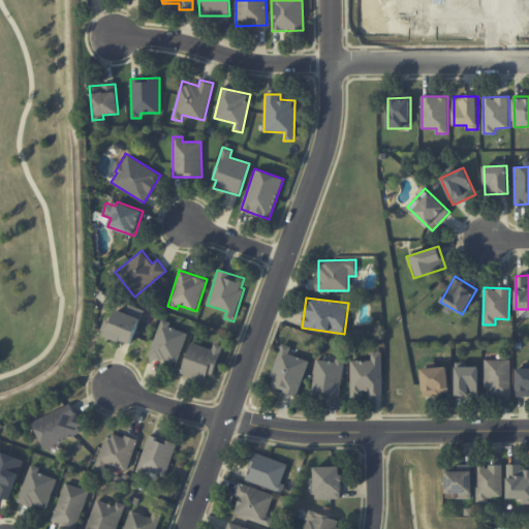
[(133,344),(144,309),(128,305),(126,312),(113,308),(104,336),(133,344)]
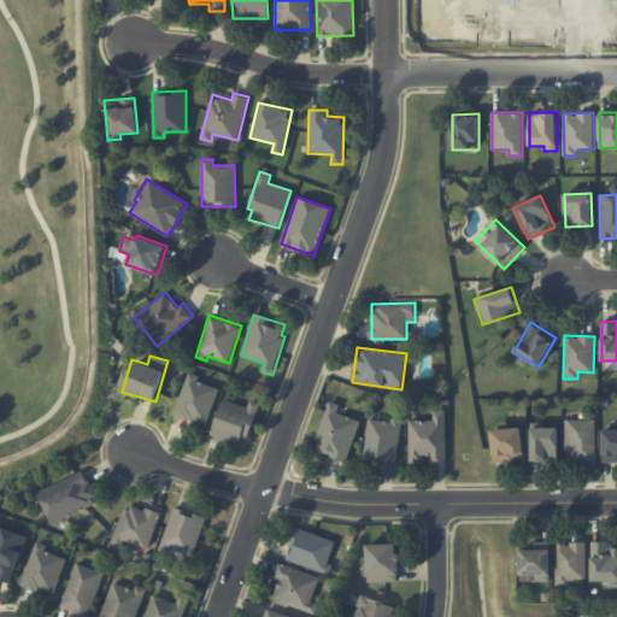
[(218,387),(198,382),(199,375),(187,371),(175,416),(207,424),(218,387)]
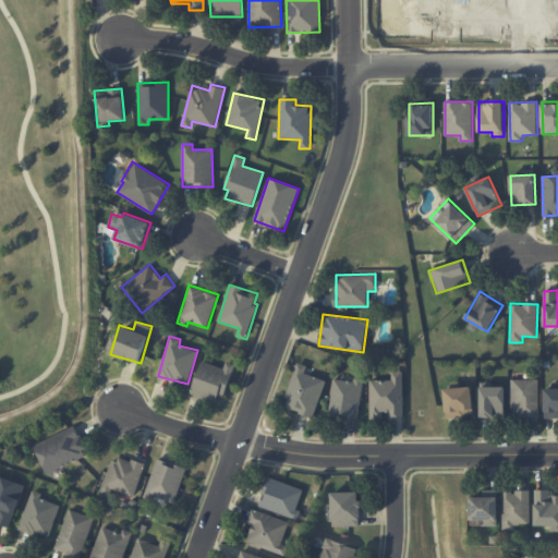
[(233,363),(226,362),(225,367),(202,361),(192,396),(222,404),(233,363)]
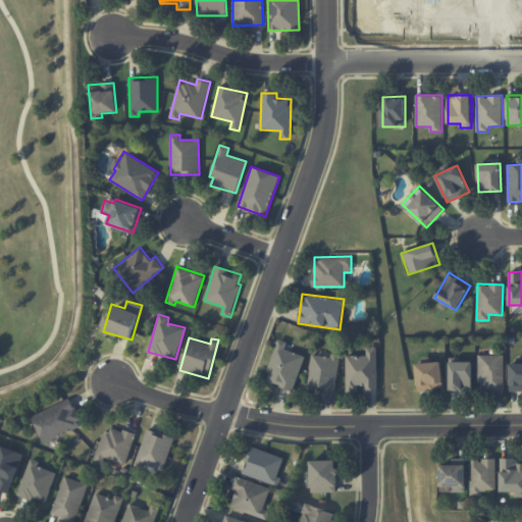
[(265,381),(294,389),(305,356),(285,350),(288,342),(278,338),(265,381)]
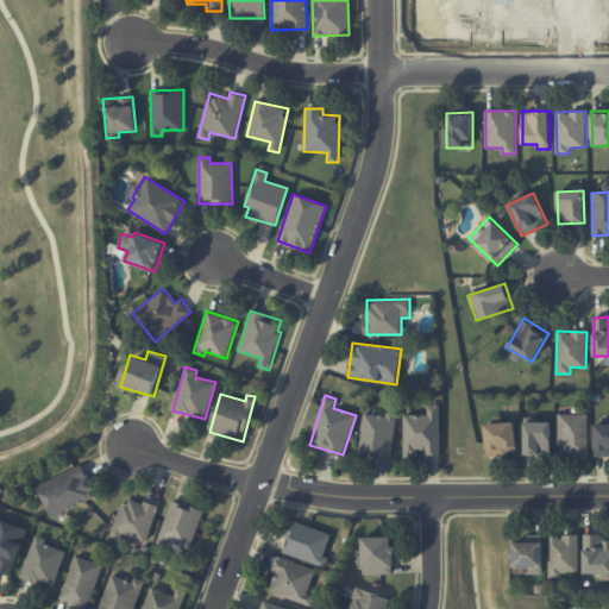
[(439,405),(427,406),(428,414),(403,415),(405,457),(418,457),(418,453),(440,453),(439,405)]
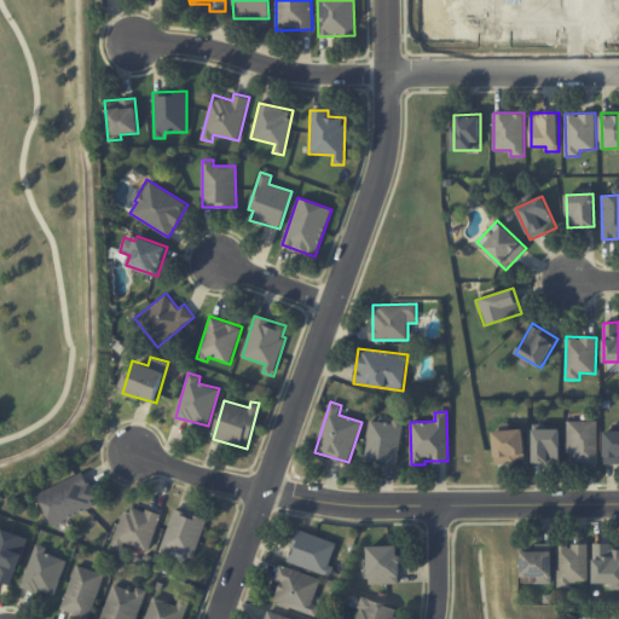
[(369,418),(364,462),(398,466),(403,422),(369,418)]
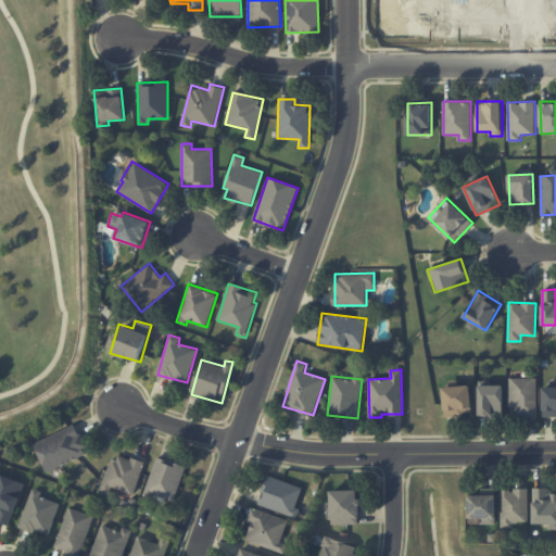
[(538,416),(536,378),(509,378),(509,407),(515,407),(516,417),(538,416)]
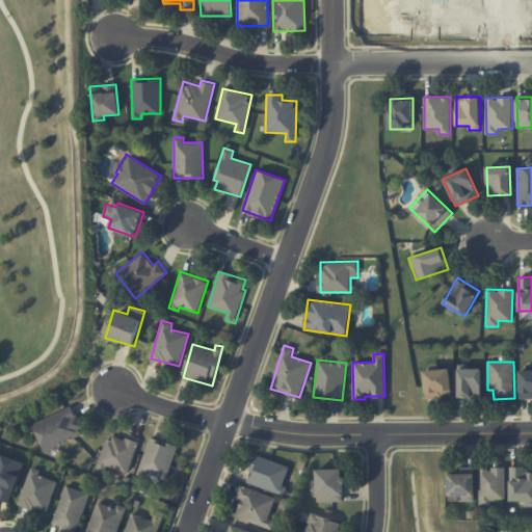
[(481,369),(469,368),(469,364),(458,364),(458,398),(481,398),(481,369)]
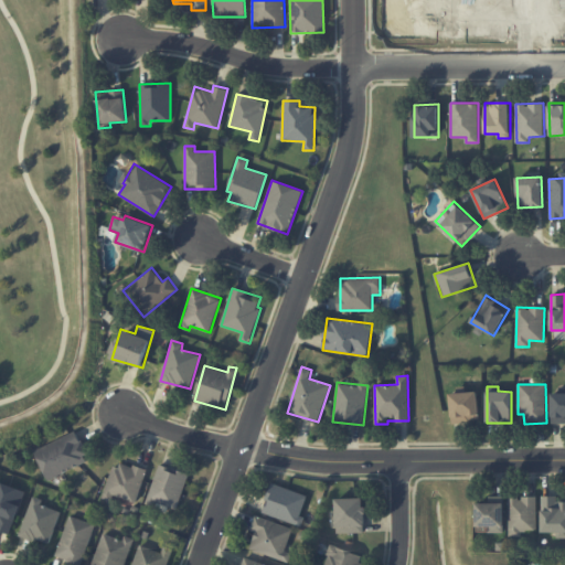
[(451,422),(479,422),(478,392),(450,393),(451,422)]
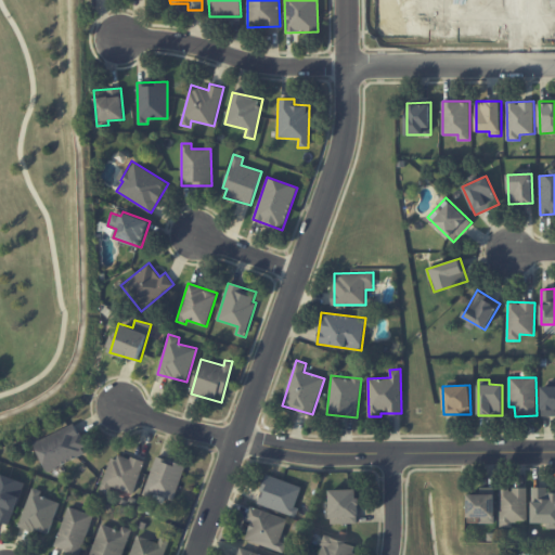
[(554,385),(542,386),(542,415),(554,415),(554,385)]
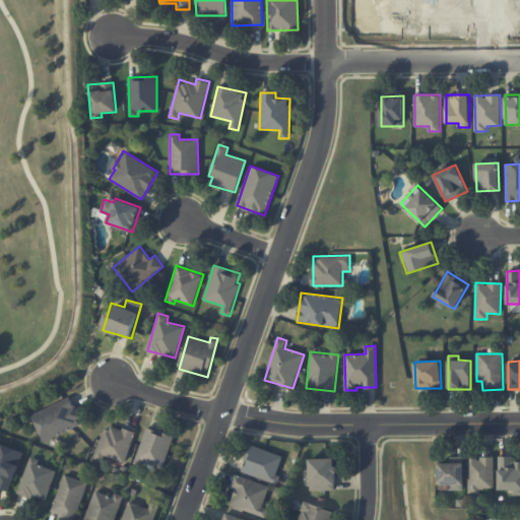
[(31,415),(44,441),(83,423),(71,396),(31,415)]
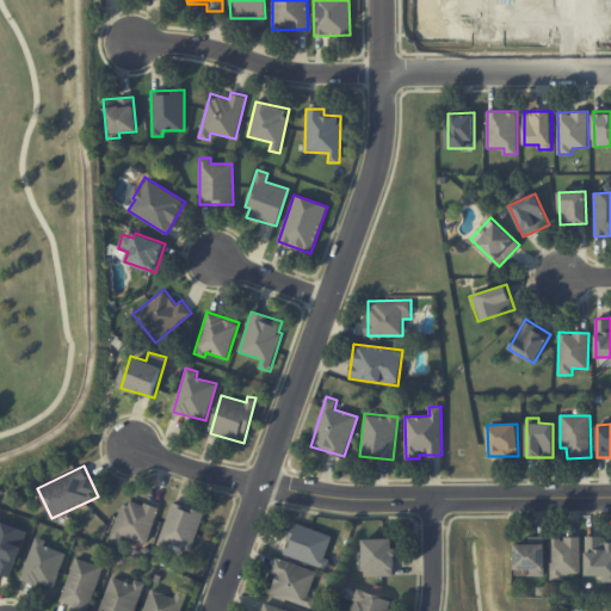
[(111,538),(121,542),(123,535),(147,543),(159,508),(127,497),(111,538)]
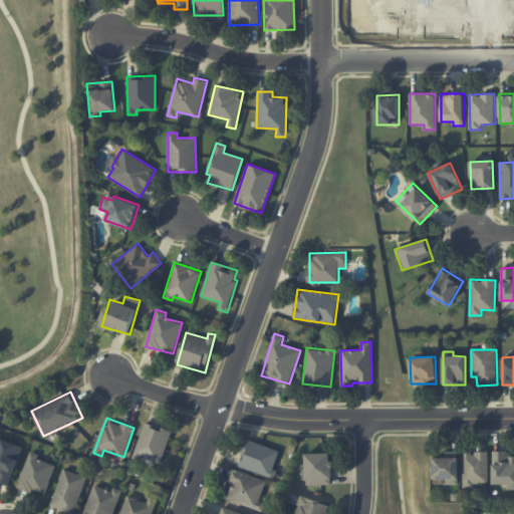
[(162,463),(172,430),(145,422),(135,455),(162,463)]
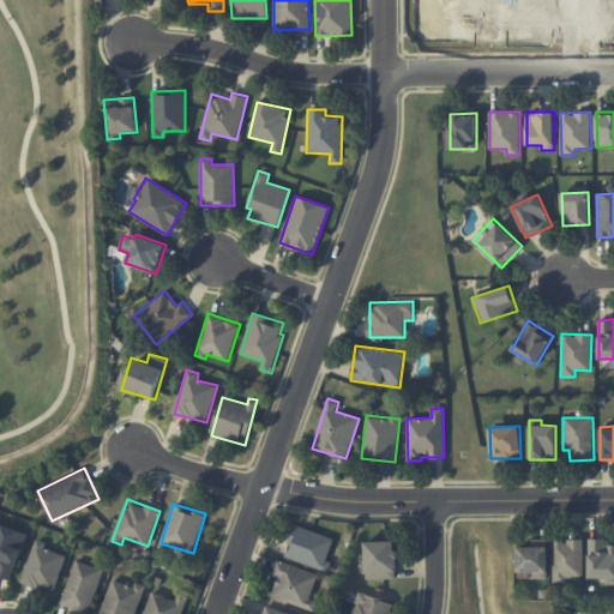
[(0,577),(11,582),(28,534),(0,523),(0,577)]
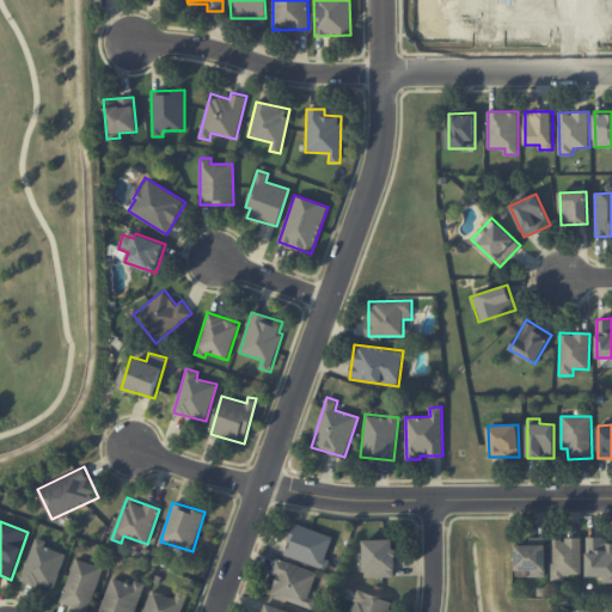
[(326,569),(330,561),(325,558),(332,536),(294,524),(283,555),(326,569)]
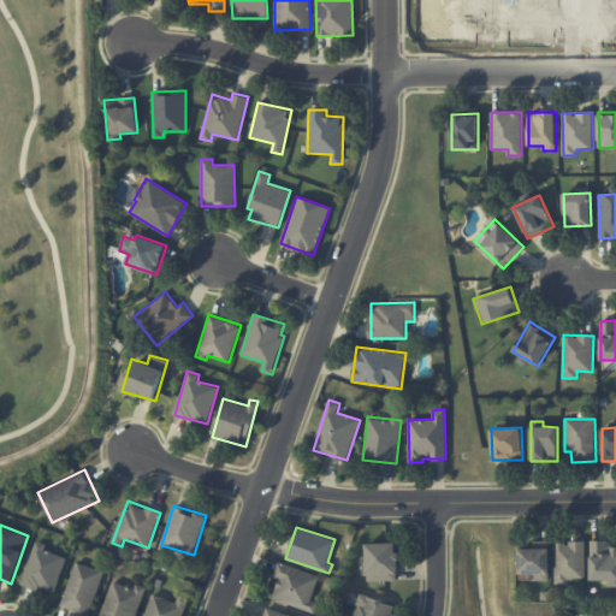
[(519,549),(520,574),(533,574),(533,581),(550,580),(549,540),(533,542),(533,548),(519,549)]
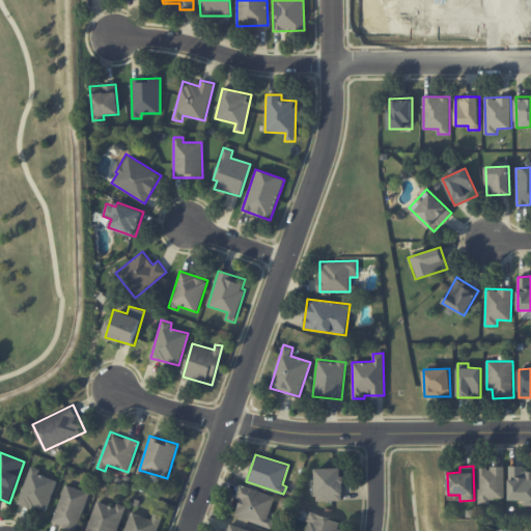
[(530,470),(524,471),(524,466),(509,466),(509,500),(523,500),(523,506),(530,505),(530,470)]
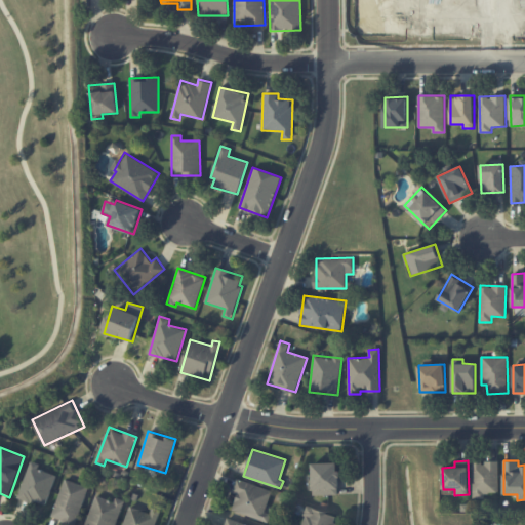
[(498,461),(473,461),(473,499),(485,499),(484,493),(498,492),(498,461)]
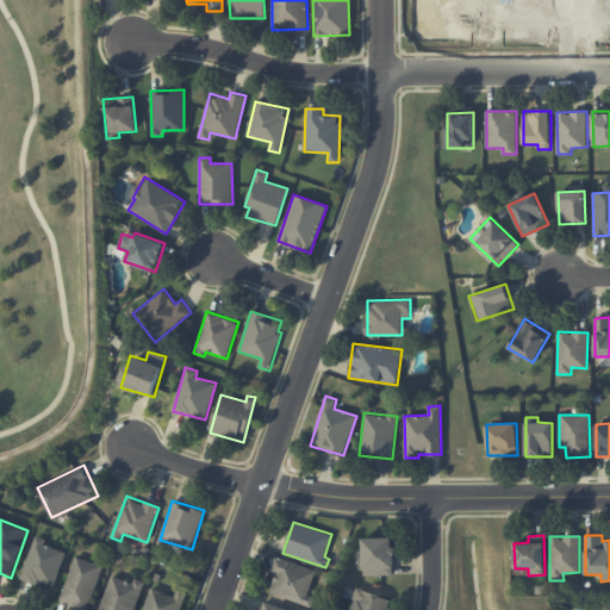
[(393,537),(362,539),(363,576),(394,574),(393,537)]
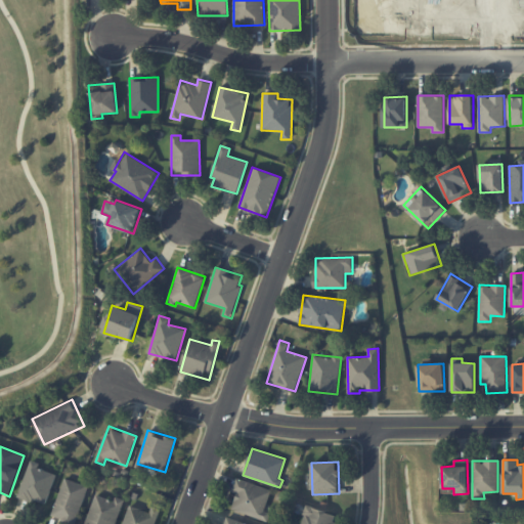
[(18,495),(45,506),(56,472),(30,463),(18,495)]
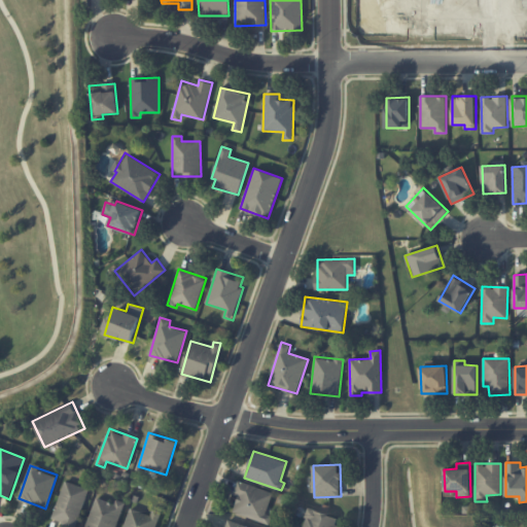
[(89,489),(65,481),(51,519),(75,526),(89,489)]
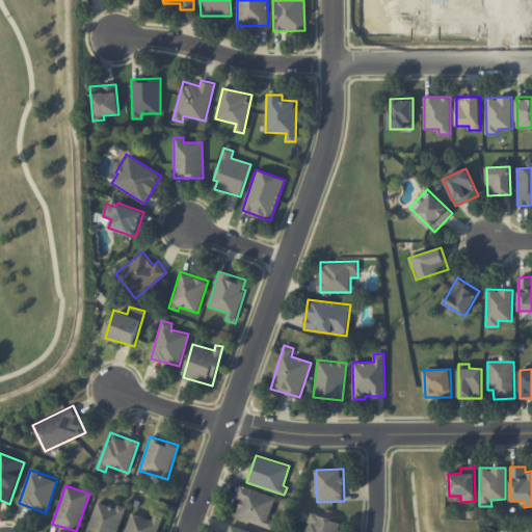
[(241,501),(235,517),(272,530),(275,521),(269,519),(276,498),(240,485),(235,499),(241,501)]
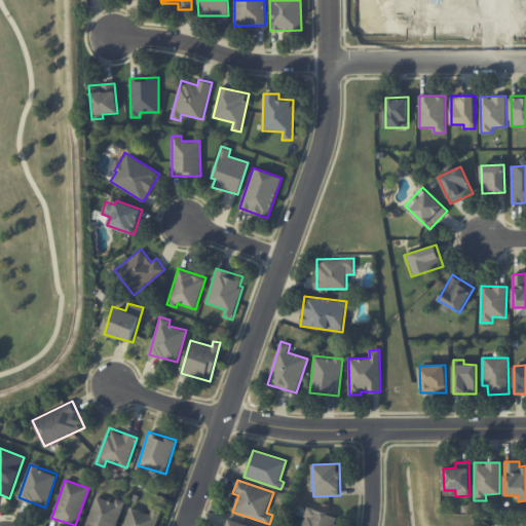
[(85,525),(116,525),(123,501),(115,498),(114,501),(95,496),(85,525)]
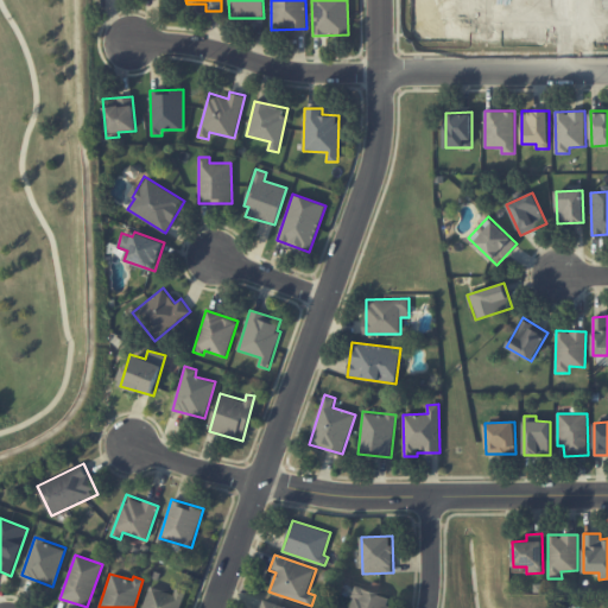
[(143,607),(178,607),(184,589),(177,587),(175,594),(150,586),(143,607)]
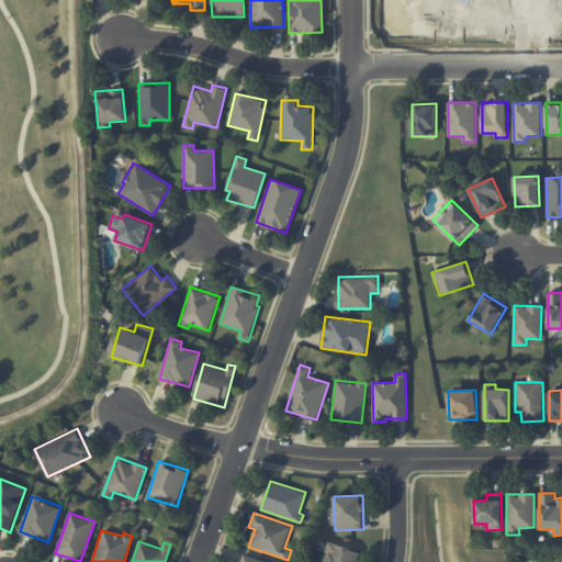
[(360,561),(363,553),(328,541),(322,561),(360,561)]
